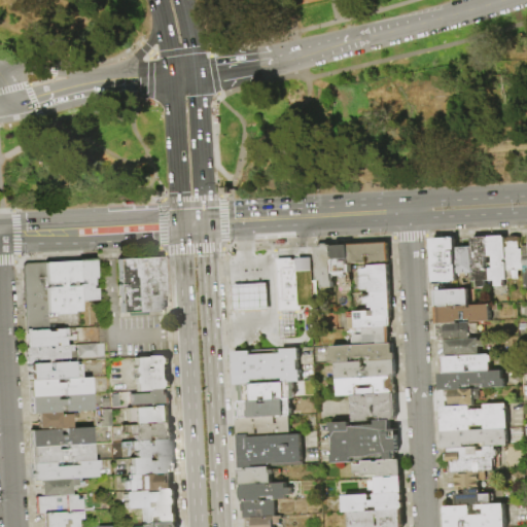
[(506,278),(502,279),(503,285),(495,285),(495,279),(490,279),(489,268),(493,268),(492,255),(488,255),(487,236),(503,235),(504,247),(506,278)]
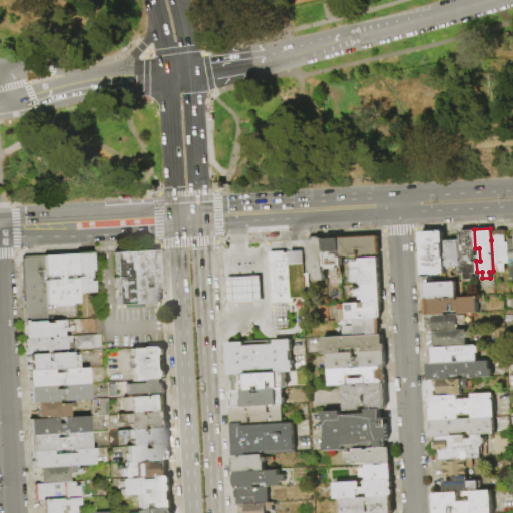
[(474,229),(475,248),(472,248),(473,261),(476,261),(477,272),(477,281),(461,282),(460,266),(459,239),(458,230),(474,229)]
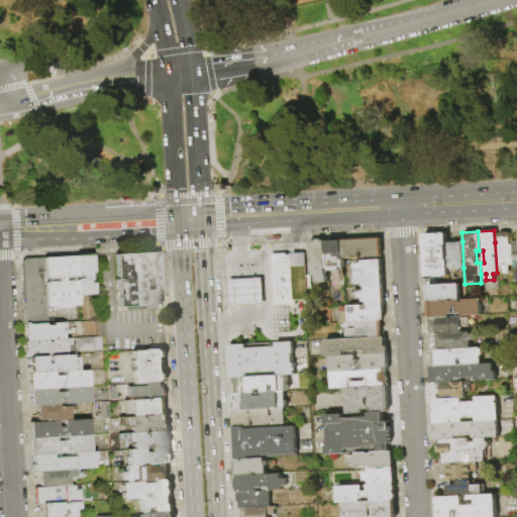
[(510,232),(512,265),(506,265),(506,273),(497,273),(495,242),(497,241),(497,232),(508,231),(508,232),(510,232)]
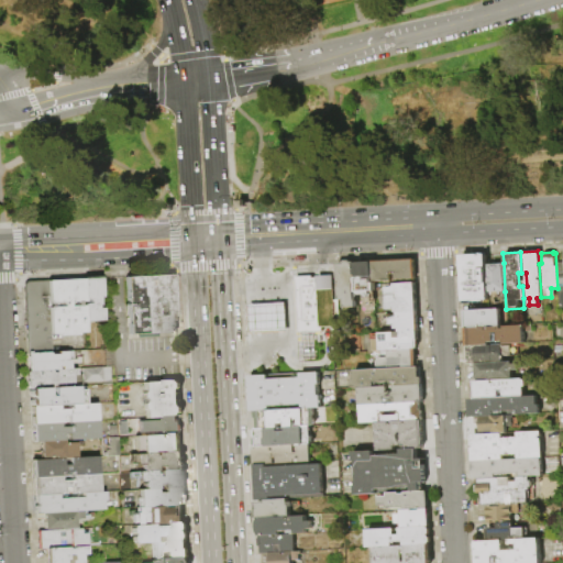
[(487,293),(488,298),(462,300),(460,255),(485,253),(486,263),(487,293)]
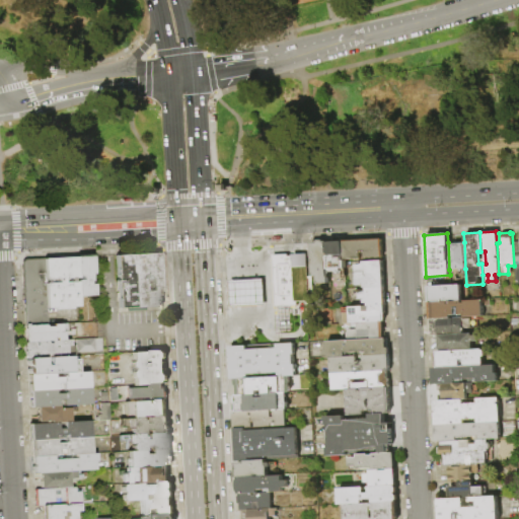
[(465,269),(458,269),(458,274),(453,274),(452,269),(449,270),(448,242),(449,242),(448,237),(454,237),(454,241),(455,241),(455,242),(464,242),(465,269)]
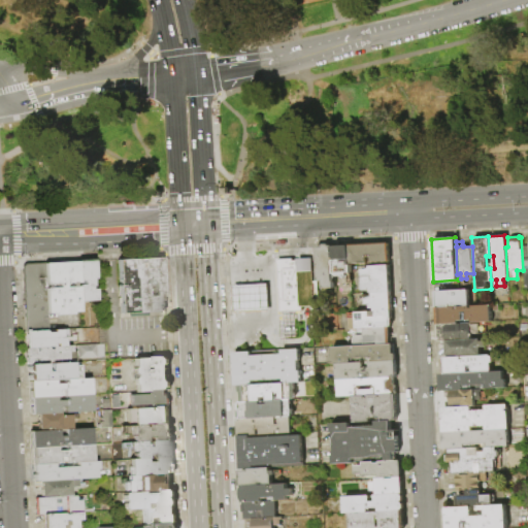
[(370,264),(369,259),(367,259),(367,265),(349,266),(348,246),(387,244),(388,263),(370,264)]
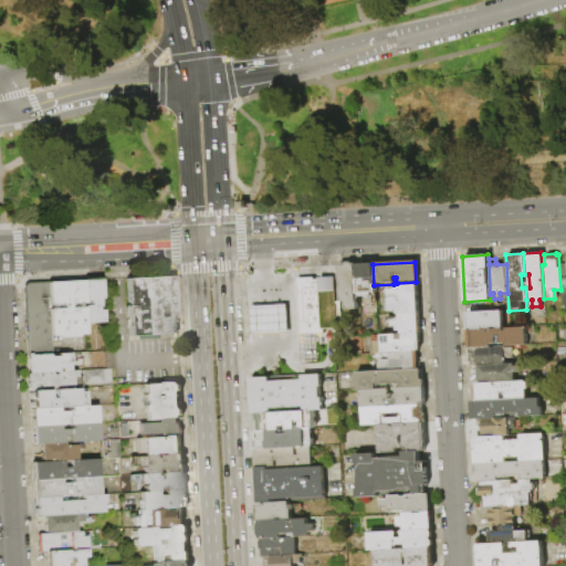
[(356,265),(357,285),(354,285),(355,304),(356,304),(356,310),(345,311),(344,303),(338,303),(338,290),(339,290),(339,286),(338,286),(337,265),(344,265),(346,263),(350,263),(352,265),(356,265)]
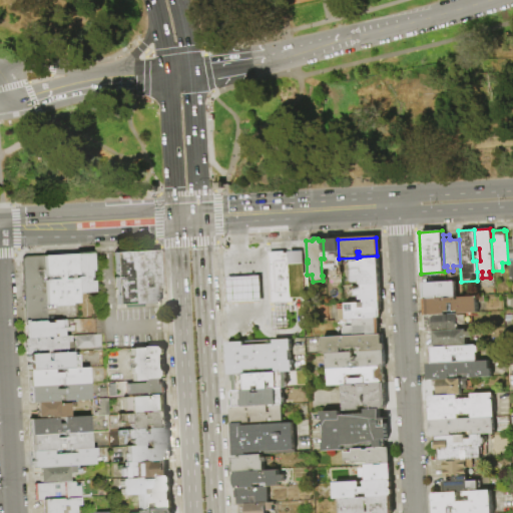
[(339,259),(340,267),(324,268),(324,259),(323,240),(338,239),(339,259)]
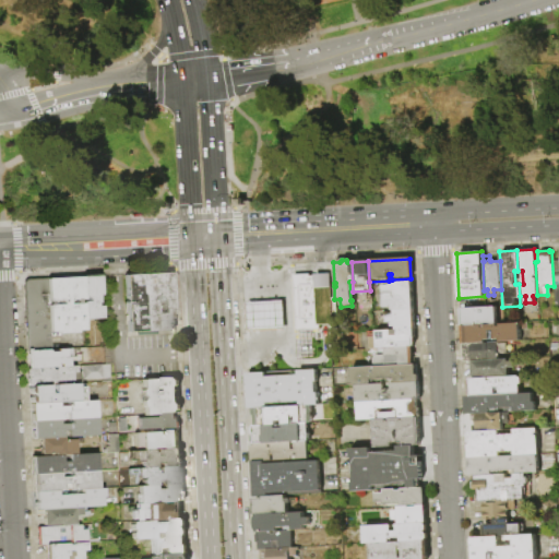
[(125,275),(170,273),(174,330),(156,331),(156,334),(137,335),(137,332),(128,332),(125,275)]
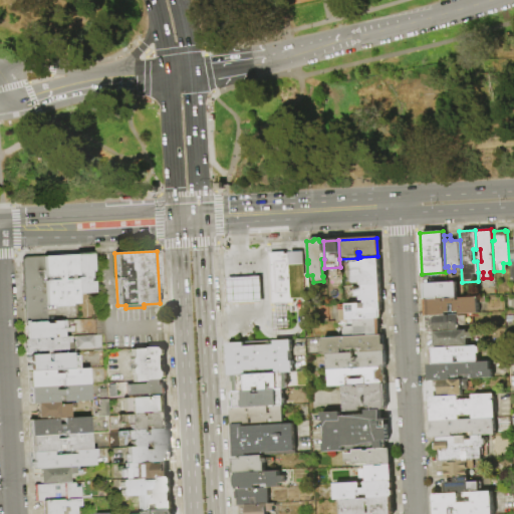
[(74,254),(91,253),(93,292),(76,293),(74,254)]
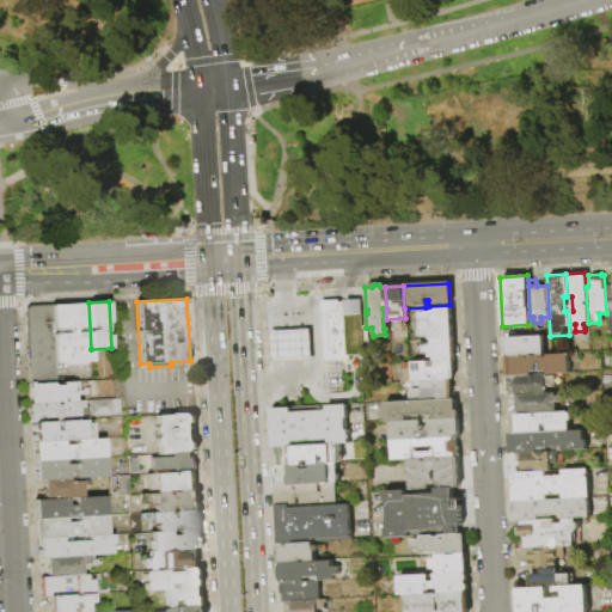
[(320,304),(360,301),(362,357),(349,357),(349,362),(324,363),(320,304)]
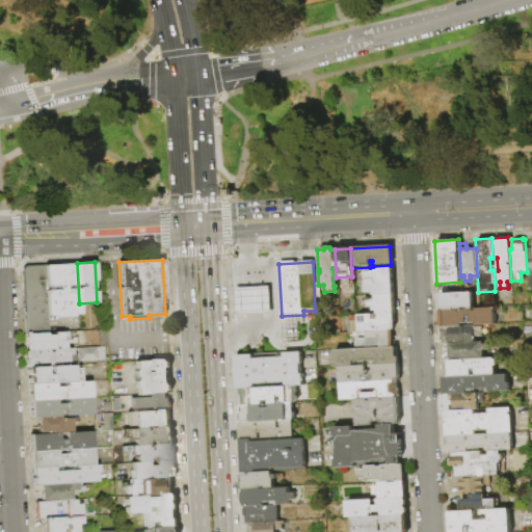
[(77,263),(79,303),(80,314),(73,314),(73,317),(55,318),(55,315),(47,316),(44,265),(77,263)]
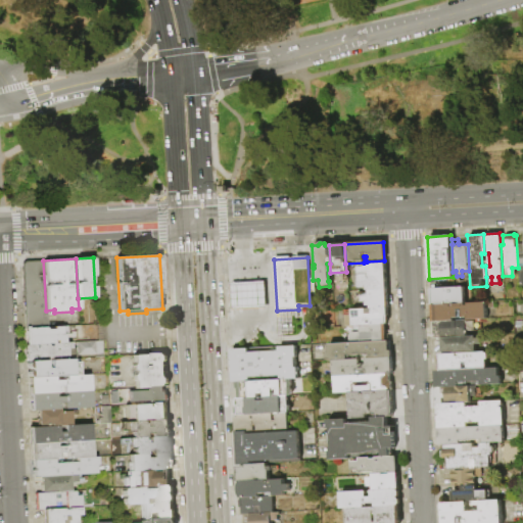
[(43,260),(46,311),(47,327),(26,328),(22,262),(43,260)]
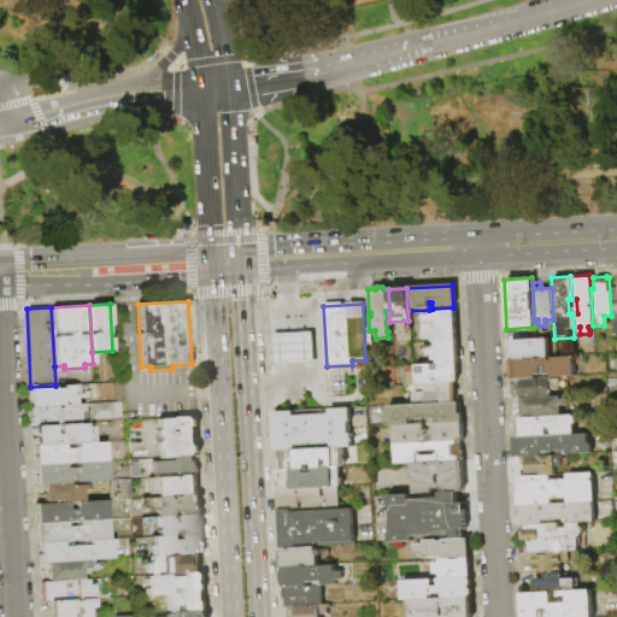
[(434,344),(432,344),(432,341),(423,342),(422,316),(430,316),(430,313),(453,311),(454,311),(456,342),(434,344)]
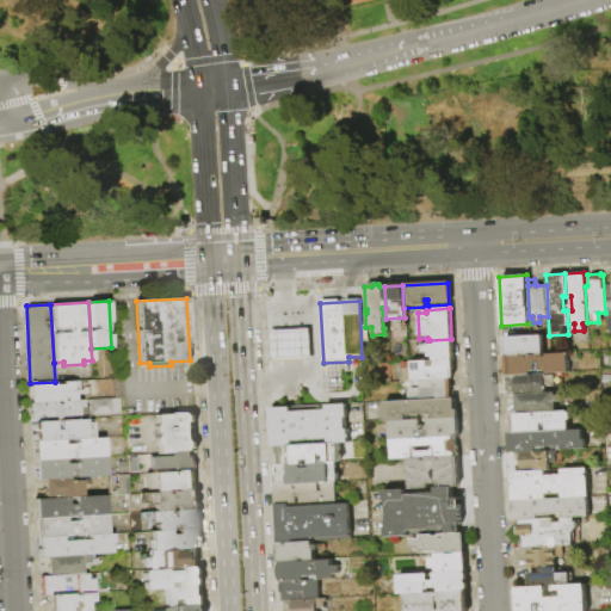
[(269,365),(267,334),(308,332),(310,363),(269,365)]
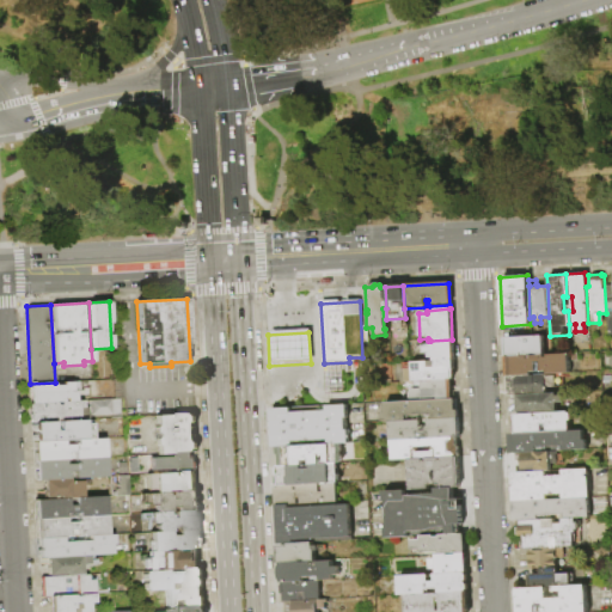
[(503,336),(543,335),(544,354),(505,355),(503,336)]
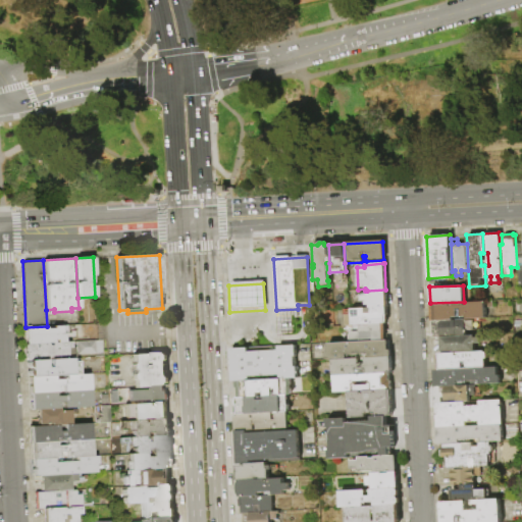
[(385,308),(369,309),(369,307),(365,307),(365,303),(361,303),(360,295),(367,295),(367,291),(385,290),(386,308),(385,308)]
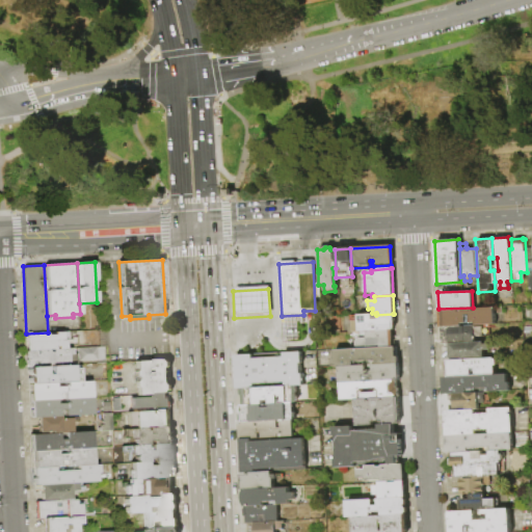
[(439,309),(473,308),(473,310),(475,310),(475,308),(501,306),(501,313),(494,313),(495,323),(488,324),(481,324),(475,324),(474,322),(460,323),(460,325),(441,326),(440,326),(439,309)]
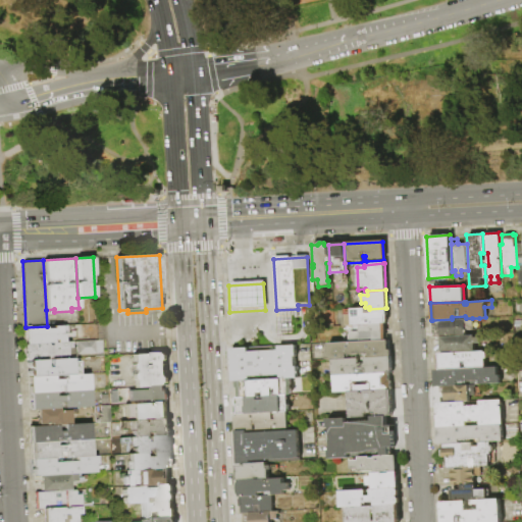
[(383,325),(358,326),(351,327),(350,310),(369,309),(385,308),(386,323),(385,325),(383,325)]
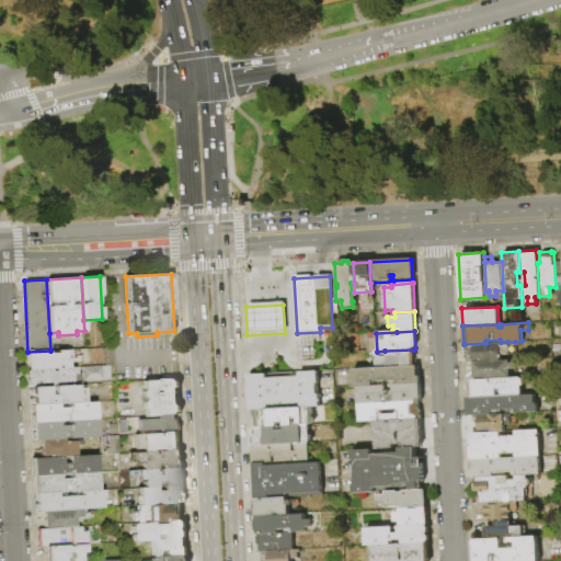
[(485,343),(499,342),(499,344),(507,343),(507,342),(515,342),(515,353),(499,354),(499,358),(474,359),(474,362),(472,362),(466,362),(465,344),(485,343)]
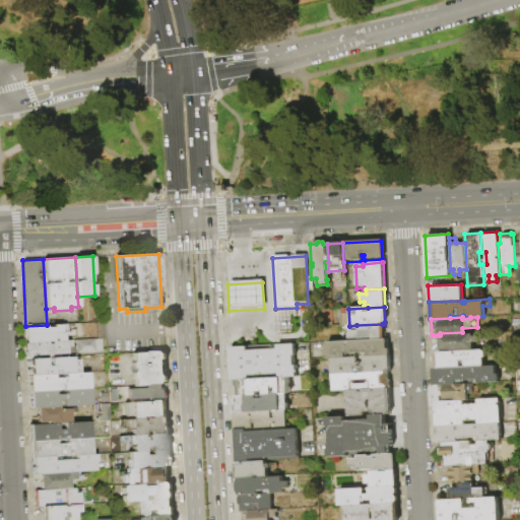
[(25,326),(47,325),(60,324),(60,331),(63,331),(63,340),(26,342),(25,326)]
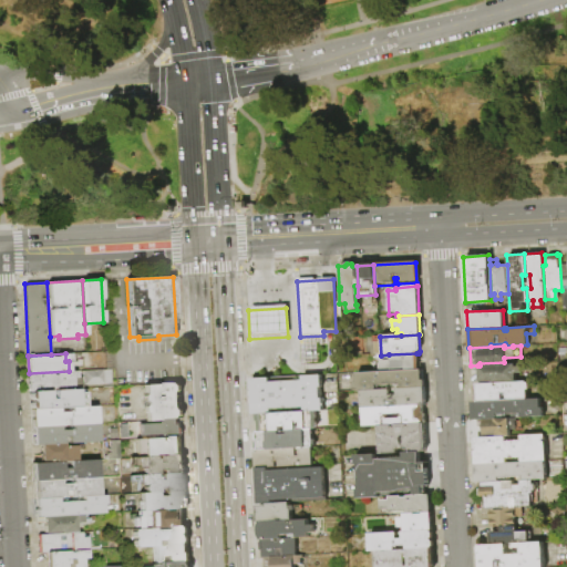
[(404,372),(404,370),(380,371),(380,361),(389,361),(389,354),(416,353),(418,371),(404,372)]
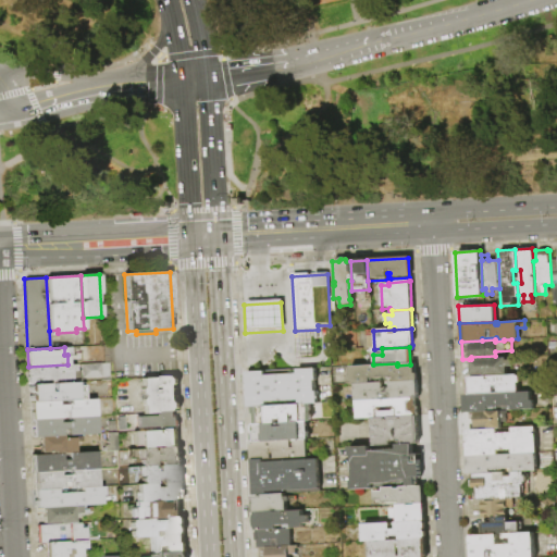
[(471,359),(505,357),(505,359),(514,359),(515,364),(505,366),(506,374),(483,375),(482,374),(470,374),(469,359),(471,359)]
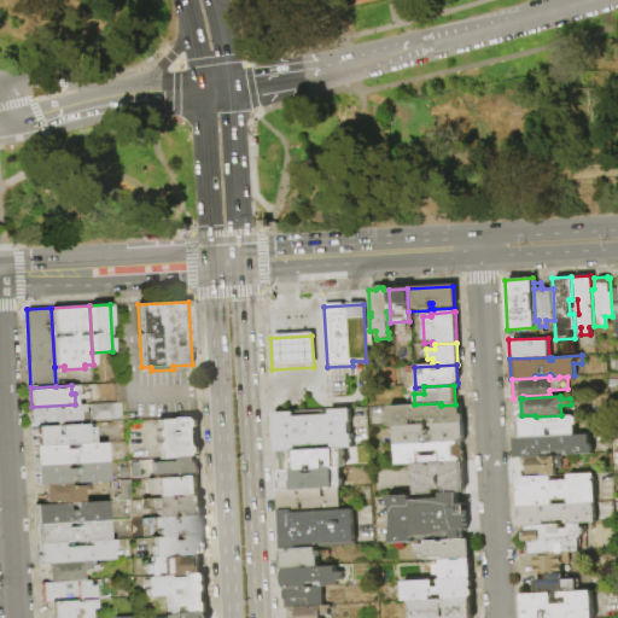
[(89,403),(111,402),(120,402),(121,417),(112,418),(91,419),(89,403)]
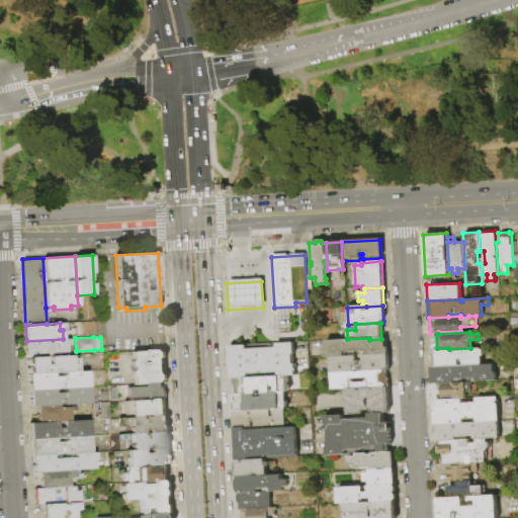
[(26,341),(63,339),(70,338),(70,344),(74,344),(74,354),(66,354),(66,355),(27,357),(24,358),(23,341),(26,341)]
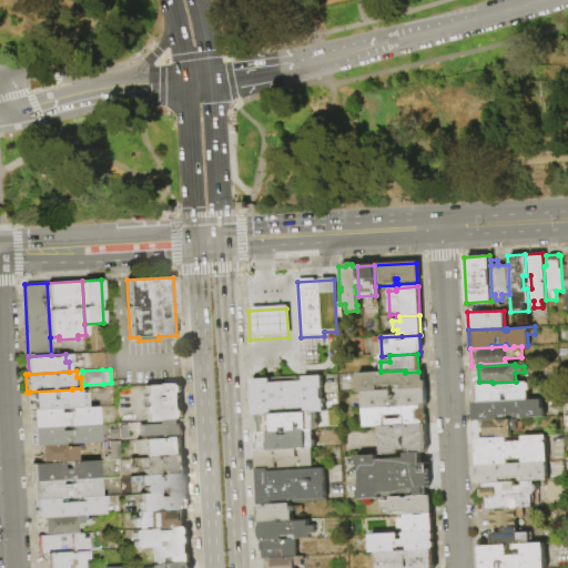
[(425,388),(401,391),(401,386),(376,388),(377,392),(362,393),(355,393),(354,384),(356,384),(356,375),(405,373),(418,372),(423,372),(423,382),(424,382),(425,388)]
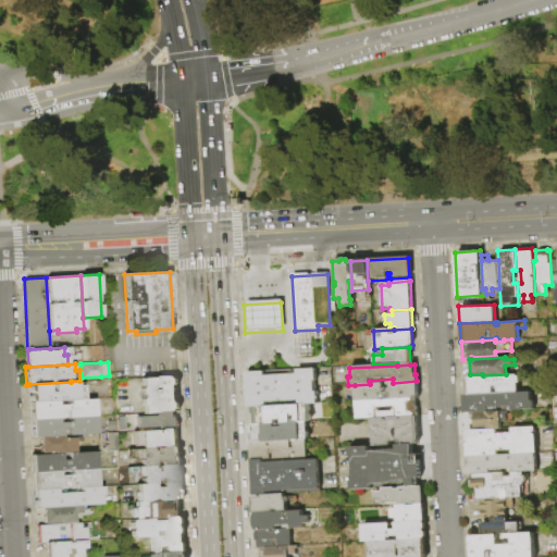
[(247,408),(247,398),(244,398),(243,385),(246,385),(246,373),(264,372),(264,378),(296,375),(296,371),(314,370),(314,382),(313,382),(313,393),(316,393),(316,405),(309,405),(298,406),(297,403),(265,404),(265,407),(250,408),(247,408)]
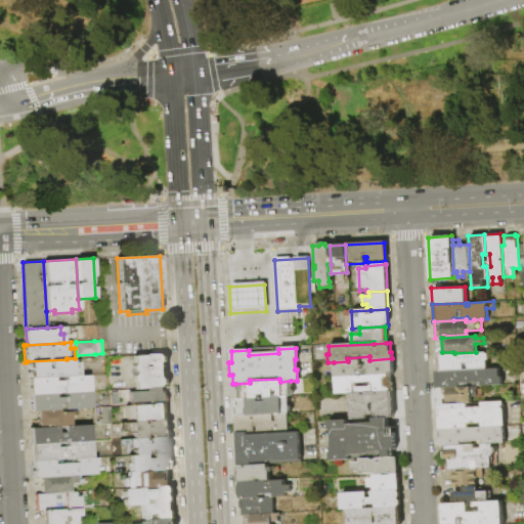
[(454,353),(476,352),(486,351),(486,352),(488,353),(488,358),(486,359),(487,368),(468,369),(468,362),(464,362),(464,369),(441,370),(440,369),(439,368),(438,357),(440,355),(440,354),(454,353)]
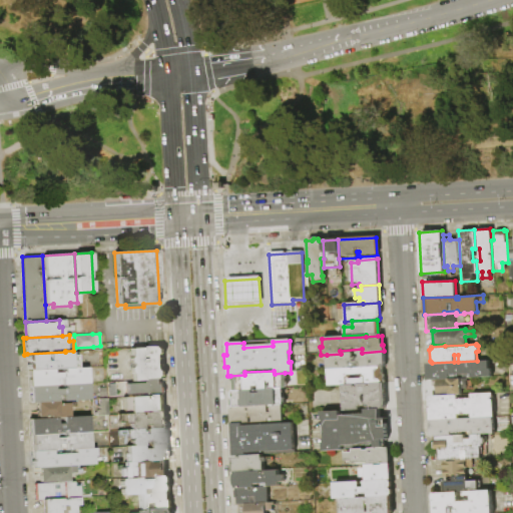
[(145,380),(131,380),(131,374),(129,374),(129,373),(129,367),(131,366),(130,363),(128,362),(128,358),(130,356),(130,348),(162,346),(162,348),(164,349),(164,354),(163,356),(163,370),(165,371),(166,376),(164,379),(160,379),(145,380)]
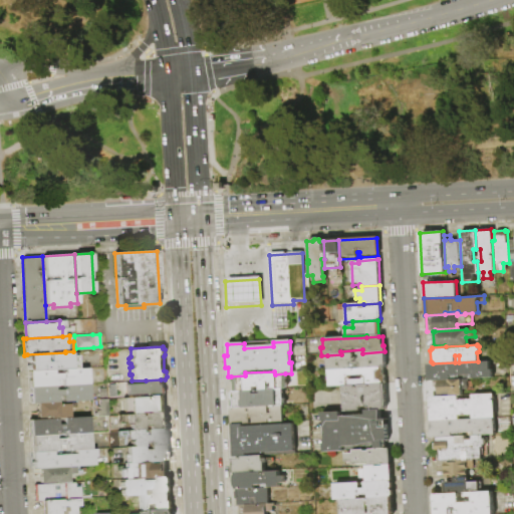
[(328,371),(327,355),(341,354),(353,353),(353,359),(359,359),(359,353),(362,353),(384,351),(386,368),(382,368),(360,369),(360,365),(354,366),(354,368),(351,368),(351,366),(350,366),(350,370),(328,371)]
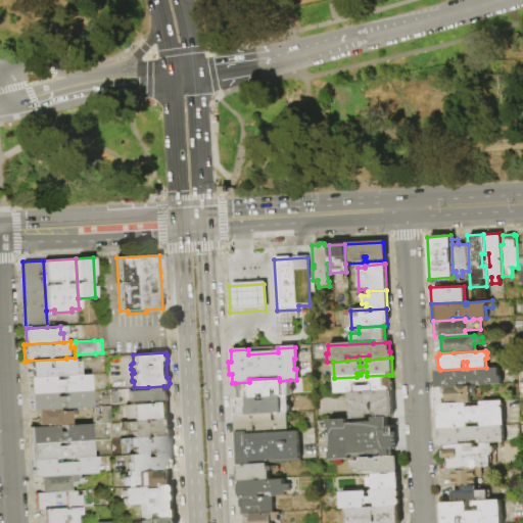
[(66,359),(70,359),(70,362),(78,362),(78,375),(29,377),(27,376),(27,372),(29,370),(29,369),(27,367),(26,364),(28,362),(28,361),(66,359)]
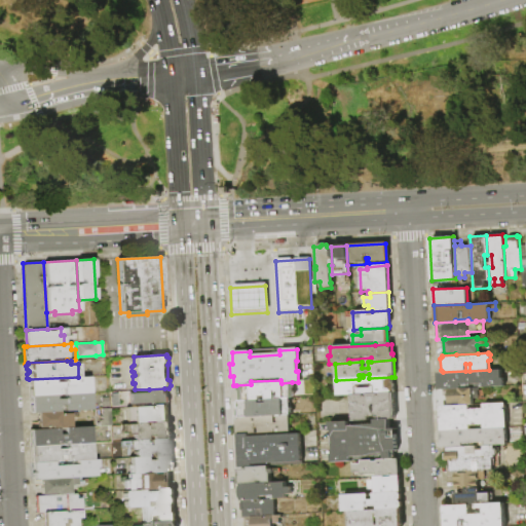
[(443,372),(465,371),(470,371),(489,370),(500,369),(501,377),(503,377),(503,385),(478,387),(447,388),(438,389),(437,373),(443,372)]
